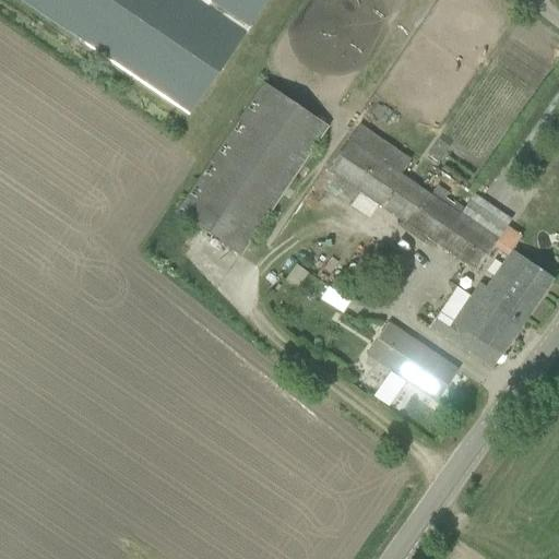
[(24,0),(189,110),(262,0),(24,0)]
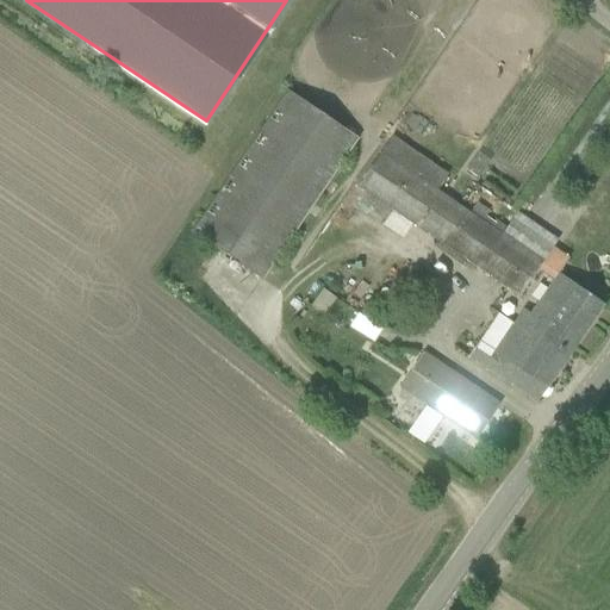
[(288,91),(192,232),(261,279),(358,137),(288,91)]
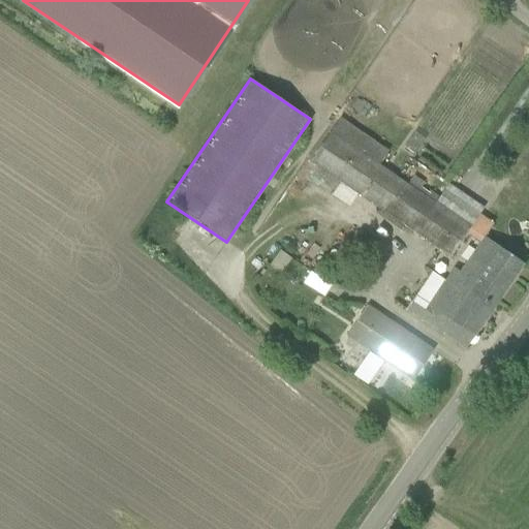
[(470,227),(330,133),(311,161),(450,256),(470,227)]
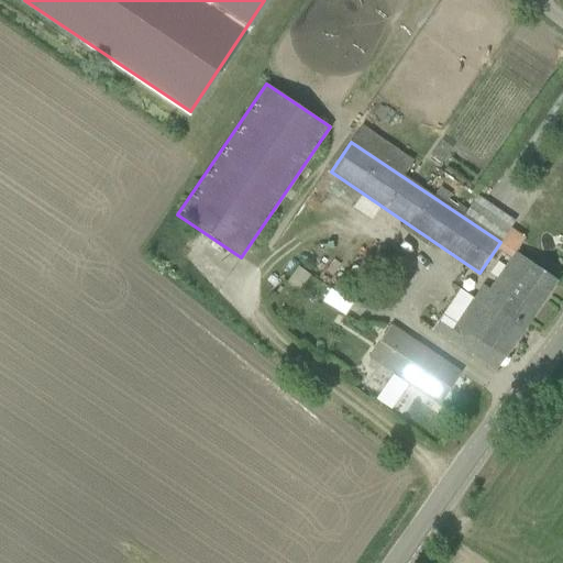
[(558,280),(515,252),(489,290),(481,302),(474,299),(448,339),(496,371),(558,280)]
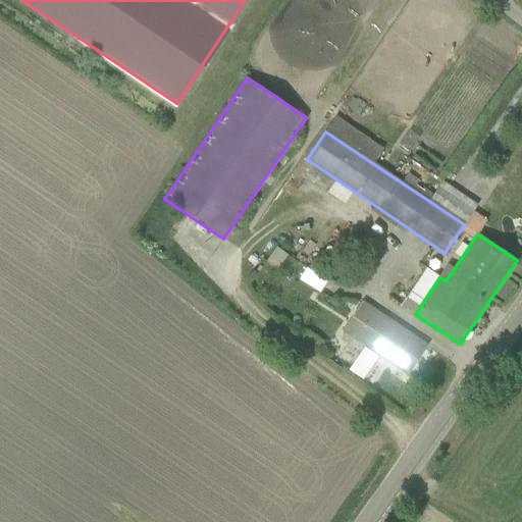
[(263,259),(285,275),(296,261),(273,245),(263,259)]
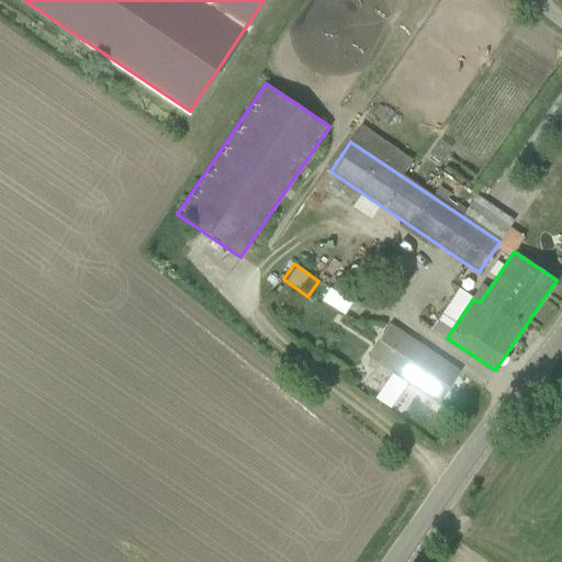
[(321,299),(343,313),(349,302),(327,288),(321,299)]
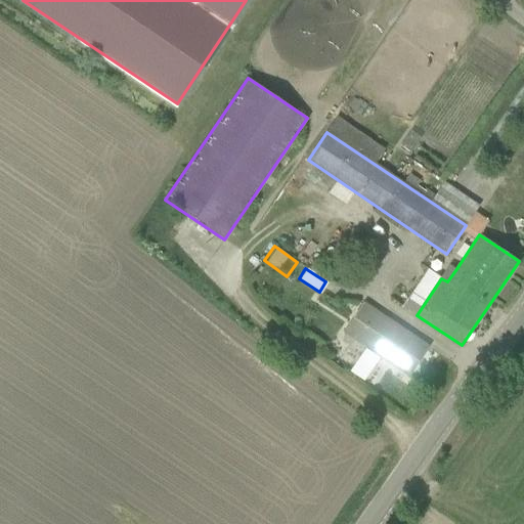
[(344,332),(409,377),(429,348),(363,303),(344,332)]
